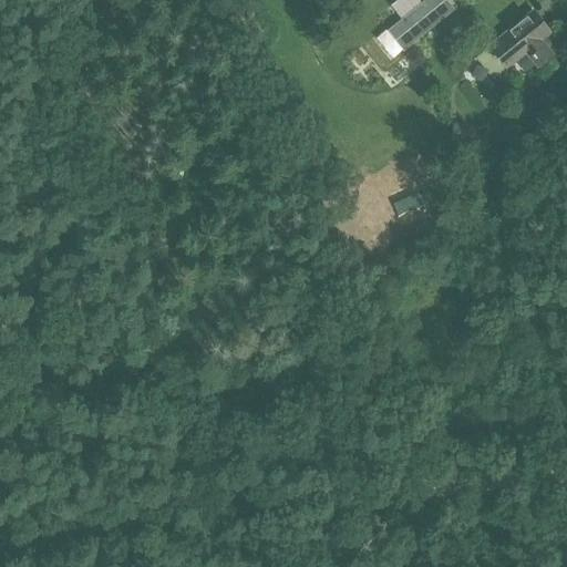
[(444,0),(426,0),(390,30),(403,47),(451,8),(444,0)]
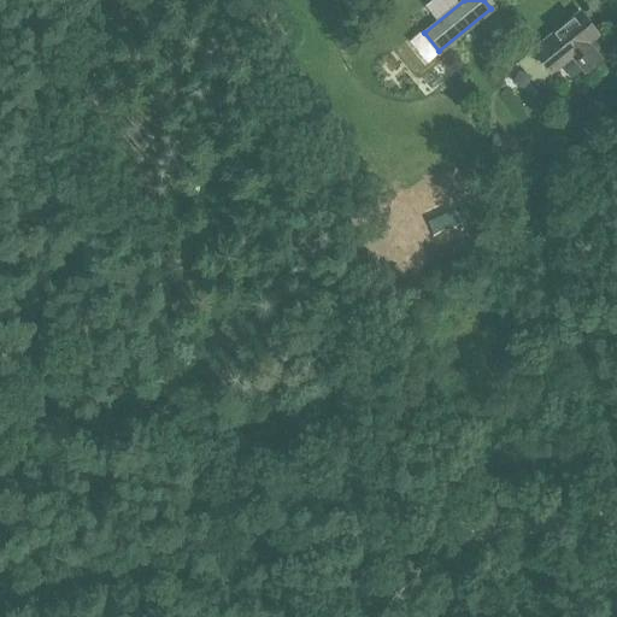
[(598,35),(580,12),(533,51),(551,72),(573,56),(586,71),(600,59),(588,42),(598,35)]
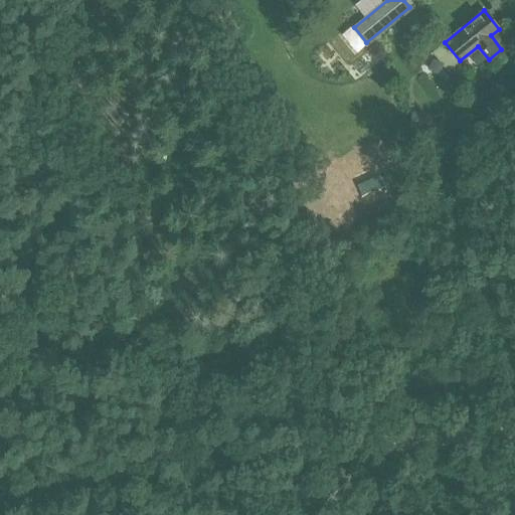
[(469,138),(514,100),(514,92),(503,76),(453,117),(469,138)]
